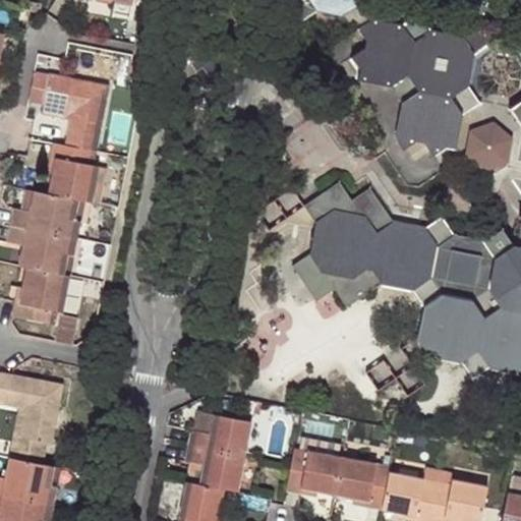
[(359,0),(293,0),(287,4),(299,22),(316,10),(340,15),(352,34),(357,31),(364,41),(362,49),(350,57),(358,70),(356,80),(389,88),(402,106),(395,137),(403,150),(415,141),(424,142),(432,156),(446,147),(457,149),(463,117),(480,106),(474,96),(468,88),(474,56),(490,44),(478,26),(461,39),(432,34),(419,15),(400,27),(371,21),(359,3),(359,0)]
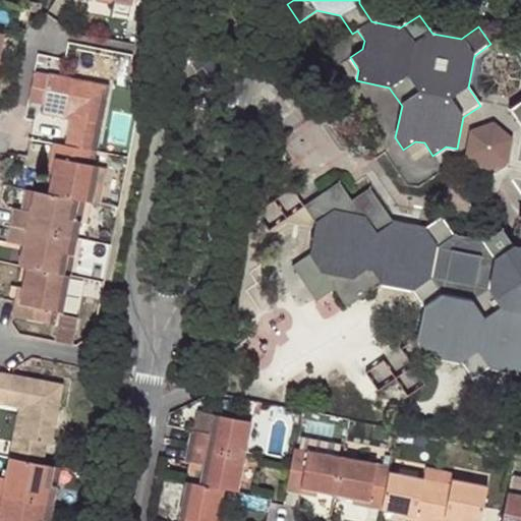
[(520,82),(519,94),(514,97),(519,104),(520,102),(520,50),(490,44),(474,56),(468,88),(474,96),(481,92),(476,84),(481,61),(493,54),(517,59),(520,65),(520,82)]
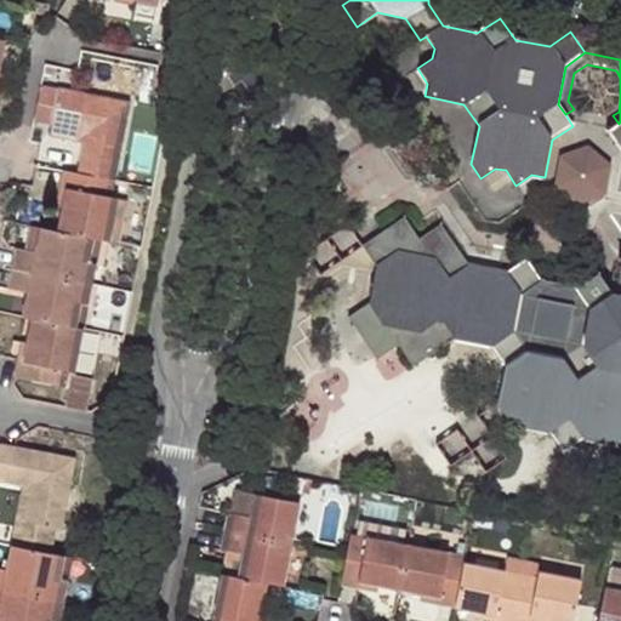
[(620,60),(620,121),(619,124),(609,131),(620,149),(620,60)]
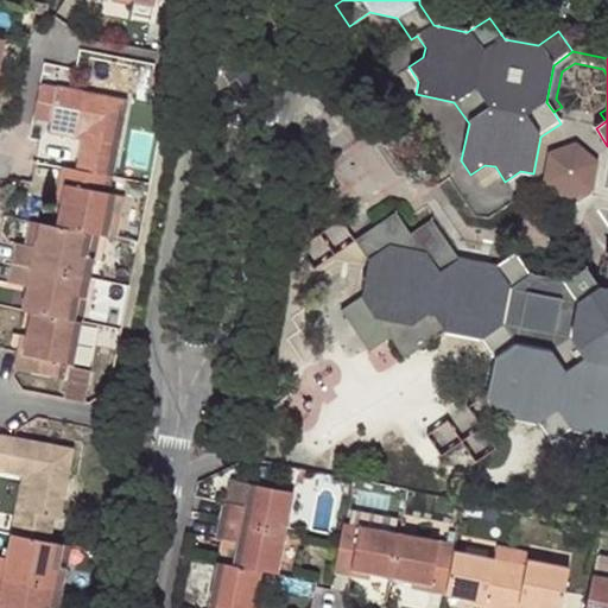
[(50,121),(57,87),(39,83),(32,119),(50,121)]
